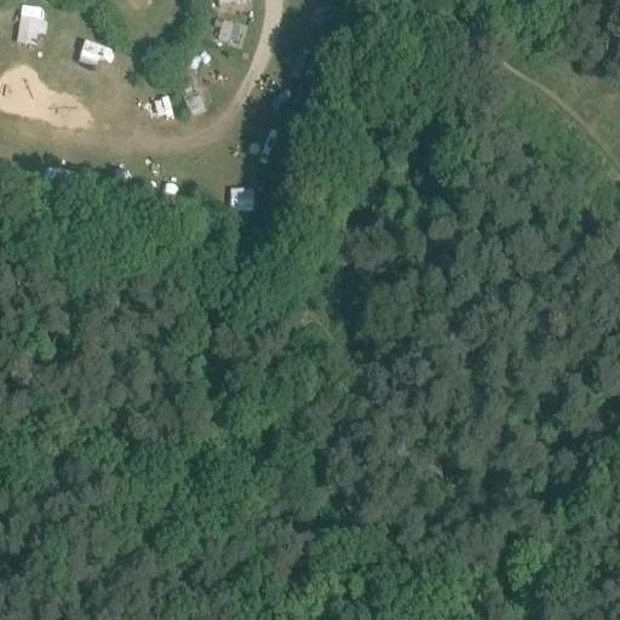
[(235,0),(240,13),(264,5),(262,0),(235,0)]
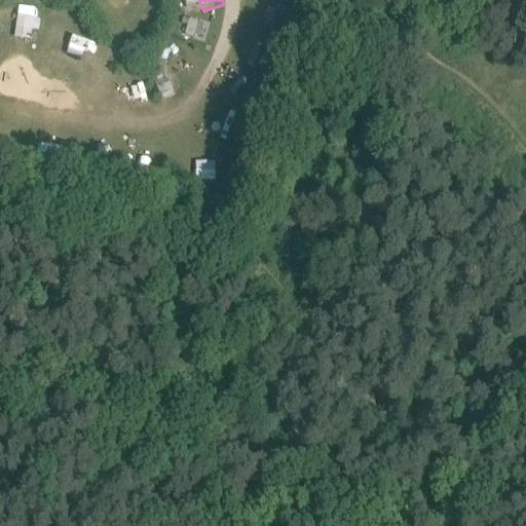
[(19,3),(14,23),(33,26),(37,7),(19,3)]
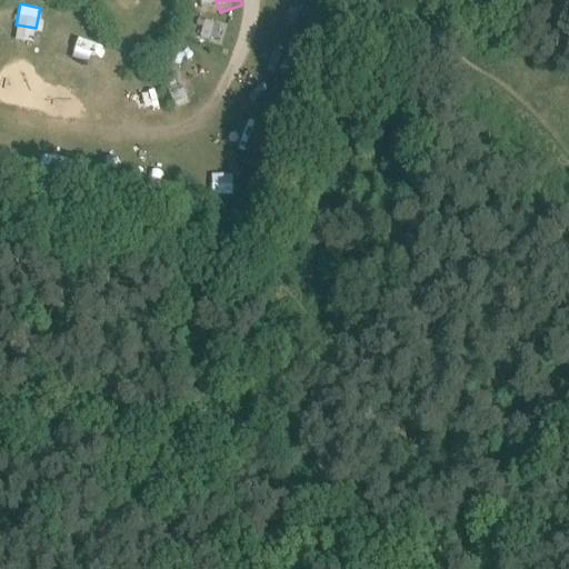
[(262,110),(271,91),(251,82),(242,101),(262,110)]
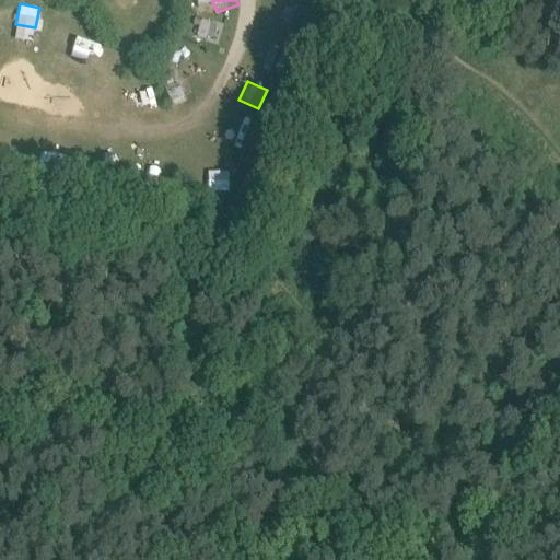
[(176,111),(197,104),(190,83),(171,90),(176,111)]
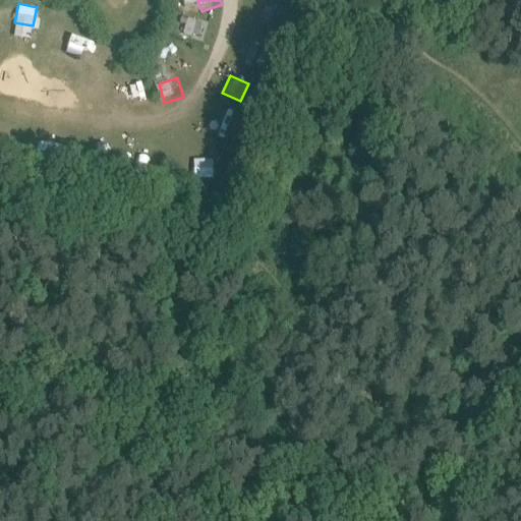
[(224,160),(233,131),(213,125),(203,160),(187,156),(180,180),(215,190),(224,160)]
